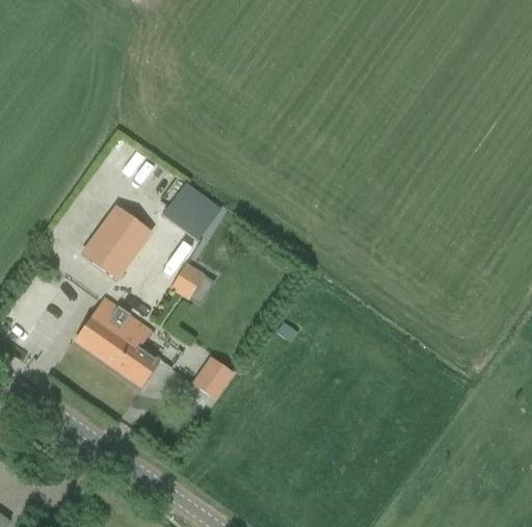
[(162,213),(196,239),(220,207),(186,181),(162,213)]
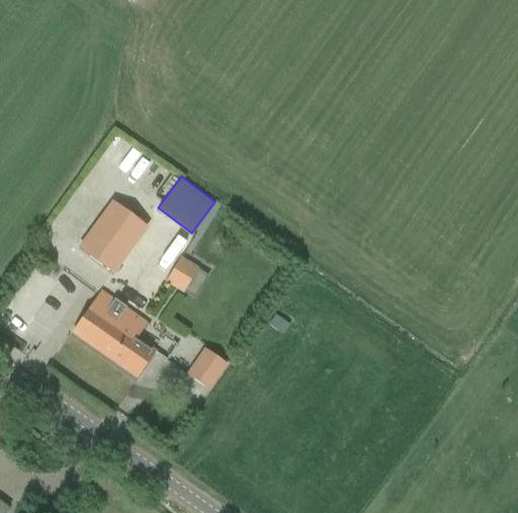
[(112,199),(79,246),(111,270),(145,224),(112,199)]
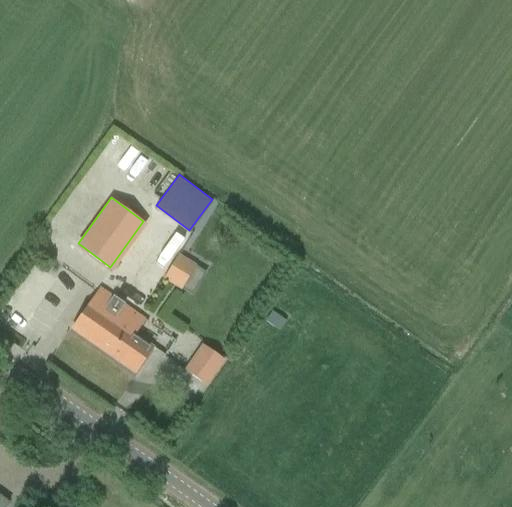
[(188,257),(193,241),(181,237),(166,278),(187,286),(196,260),(188,257)]
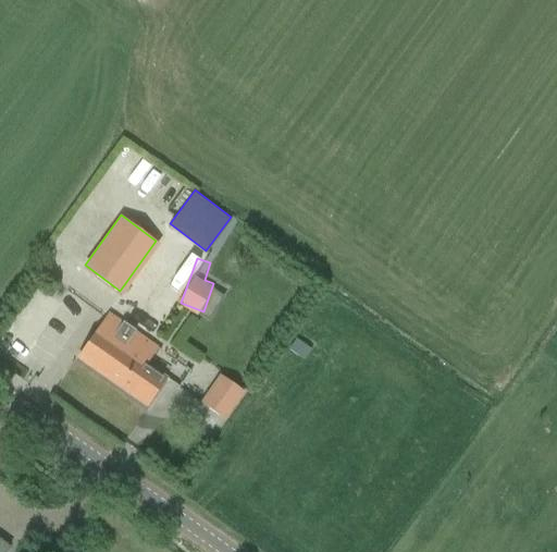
[(165,375),(146,362),(158,345),(109,311),(90,339),(77,356),(146,404),(165,375)]
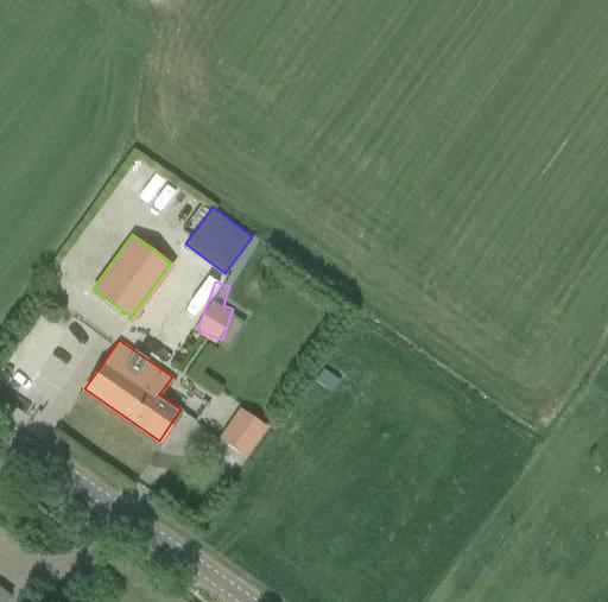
[(322,366),(315,378),(324,384),(333,373),(322,366)]
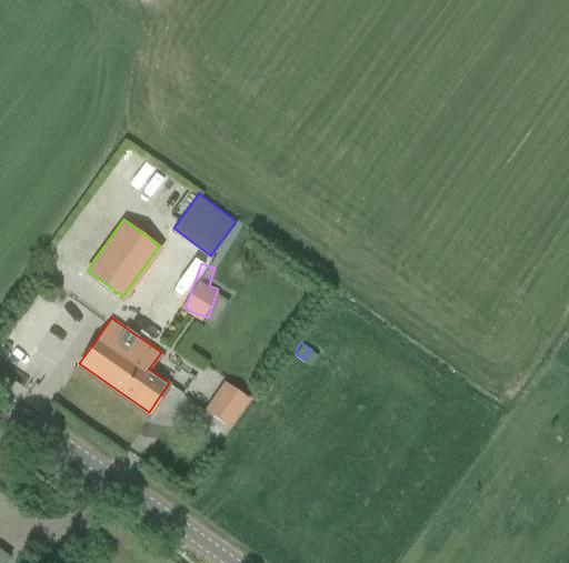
[(206,409),(228,424),(247,396),(225,381),(206,409)]
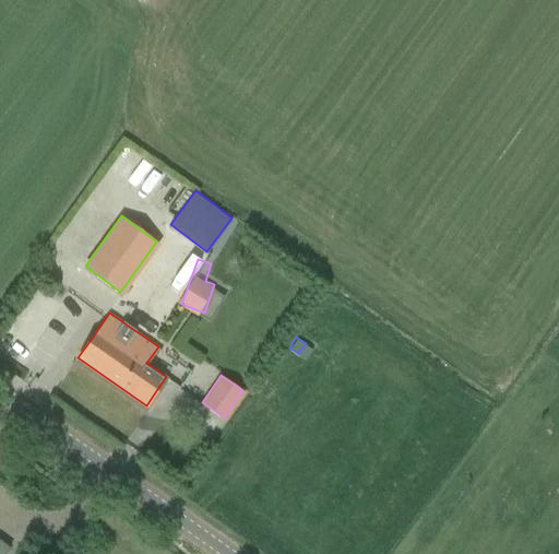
[(0,553),(21,553),(0,539),(0,553)]
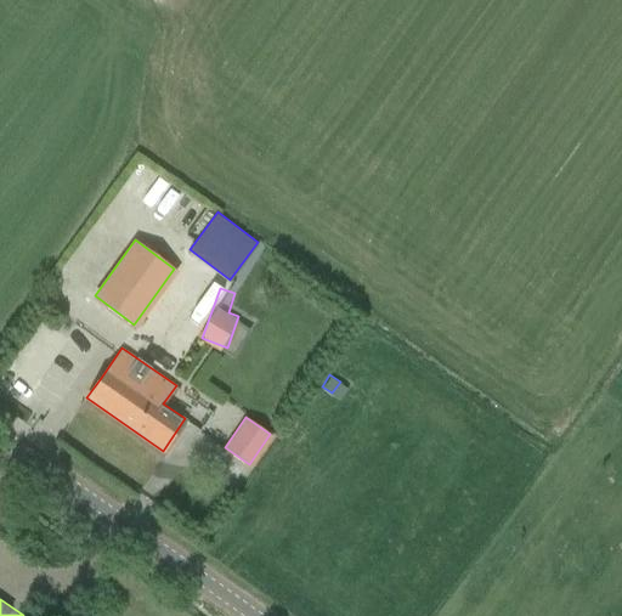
All buildings are outlined.
